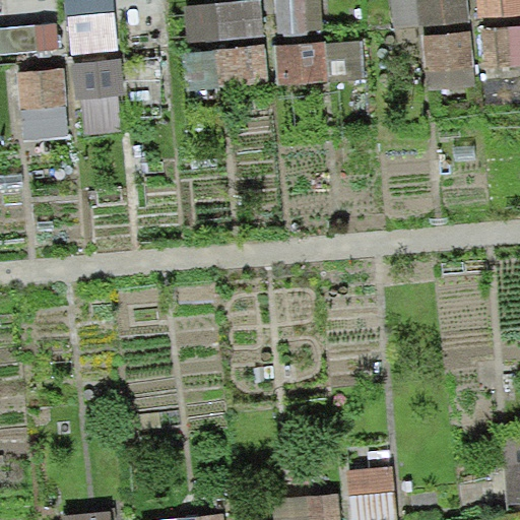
[(61,0),(9,0),(14,55),(66,50),(64,16),(61,0)]
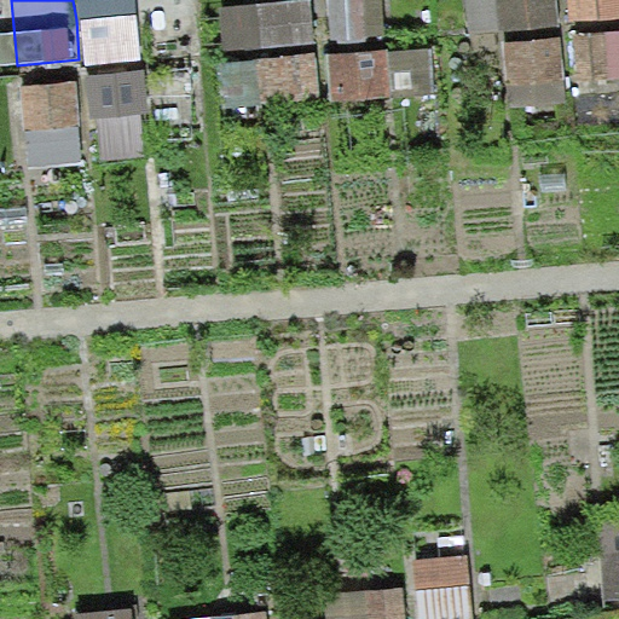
[(311,0),(276,0),(218,4),(223,46),(265,44),(317,41),(311,0)]
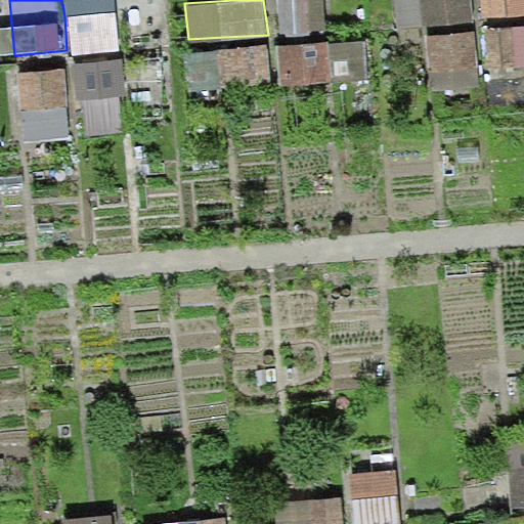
[(323,0),(277,0),(278,32),(324,31),(323,0)]
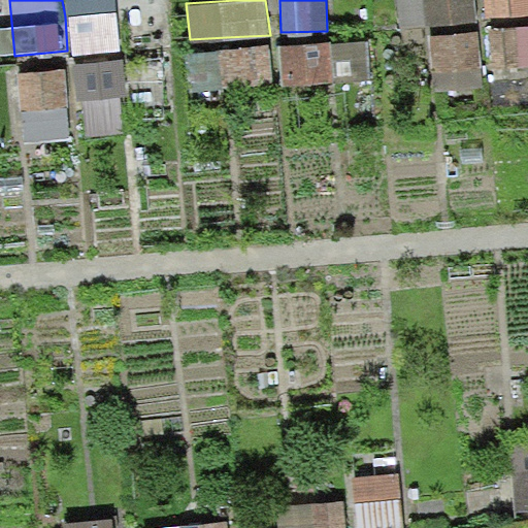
[(473,0),(395,0),(398,27),(476,20),(473,0)]
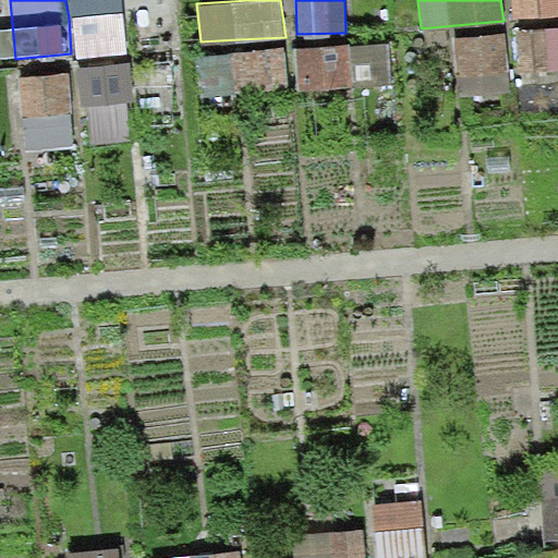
[(557,0),(513,0),(516,14),(557,11),(557,0)]
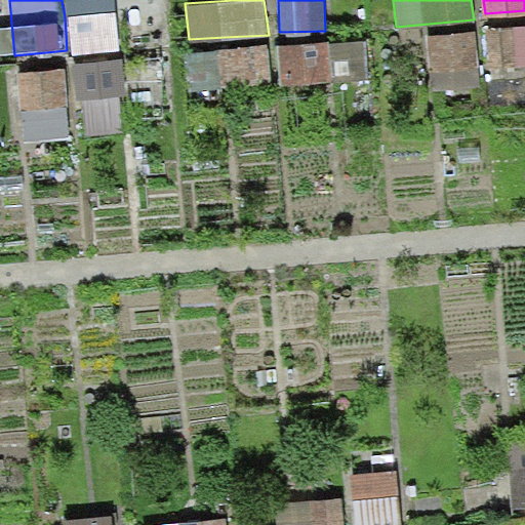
[(116,12),(65,16),(67,50),(118,47),(116,12)]
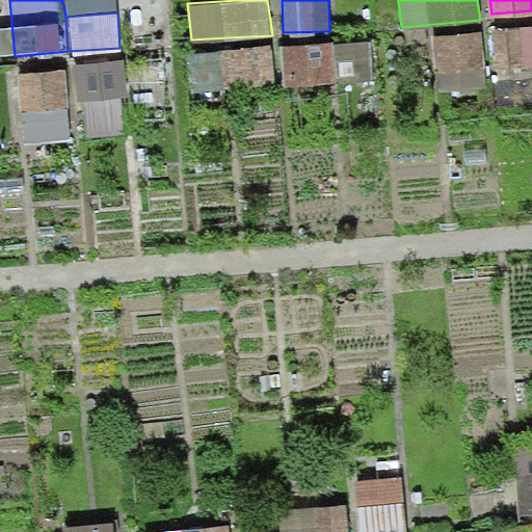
[(531,26),(495,28),(498,68),(531,67),(531,26)]
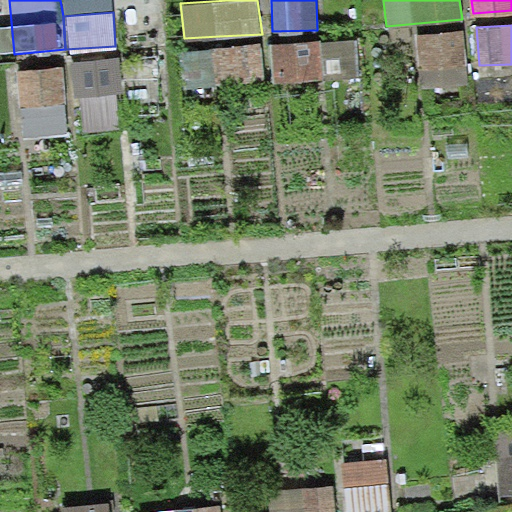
[(465,29),(414,35),(418,80),(470,74),(465,29)]
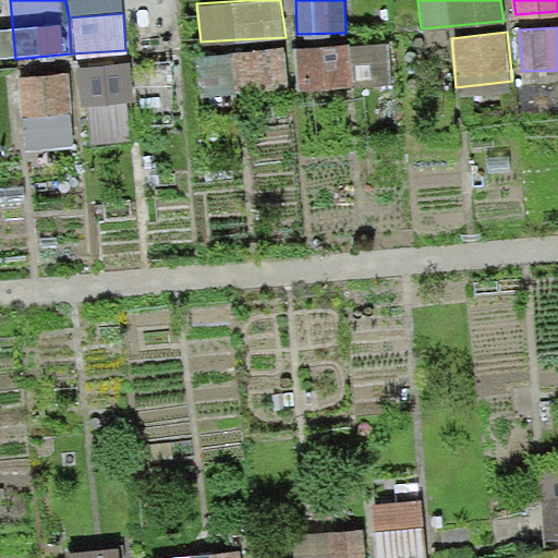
[(387,41),(342,45),(347,83),(391,81),(387,41)]
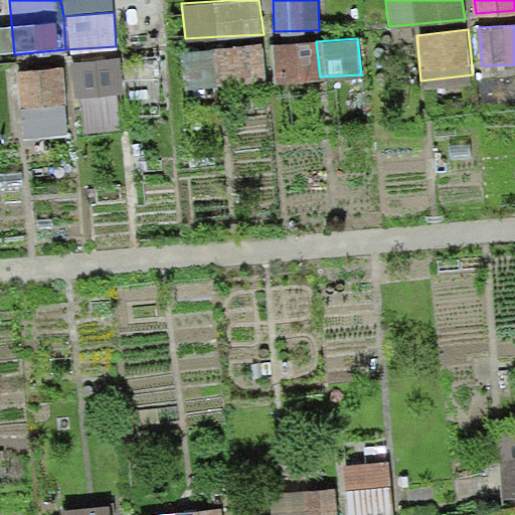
[(316,41),(272,44),(277,78),(320,76),(316,41)]
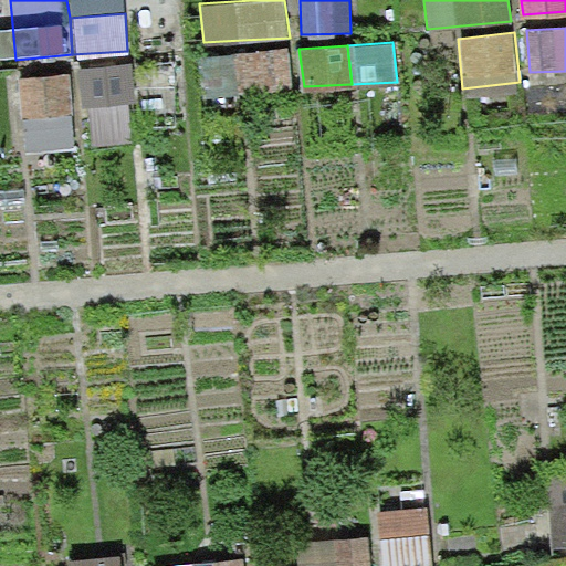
[(291,48),(198,56),(201,97),(295,88),(291,48)]
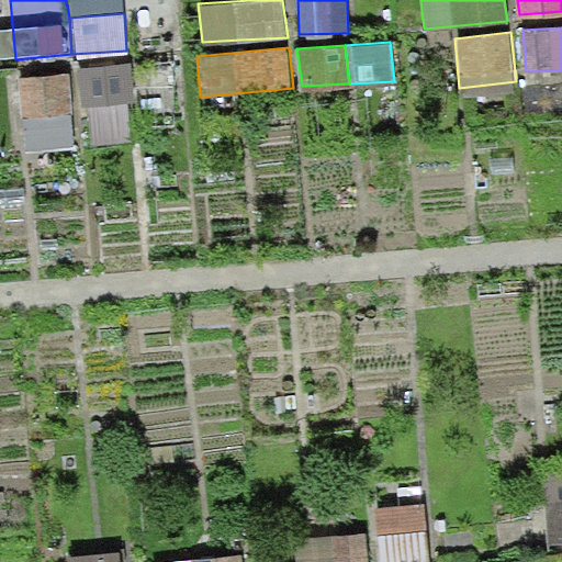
[(142,60),(77,65),(80,97),(144,93),(142,60)]
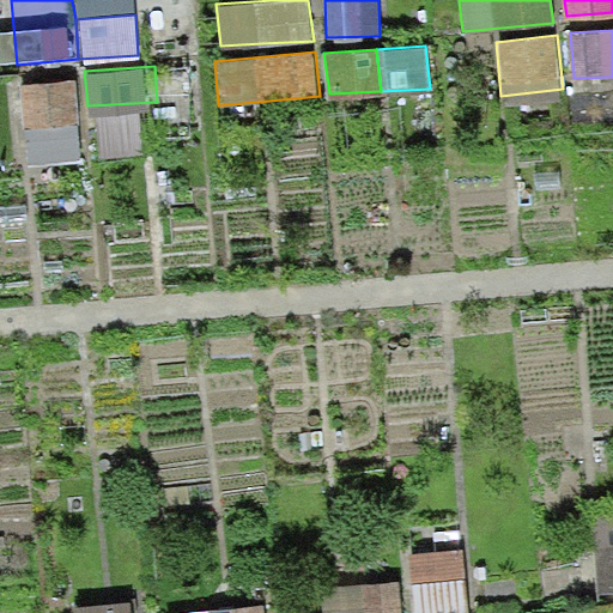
[(78,78),(20,84),(29,165),(85,161),(78,78)]
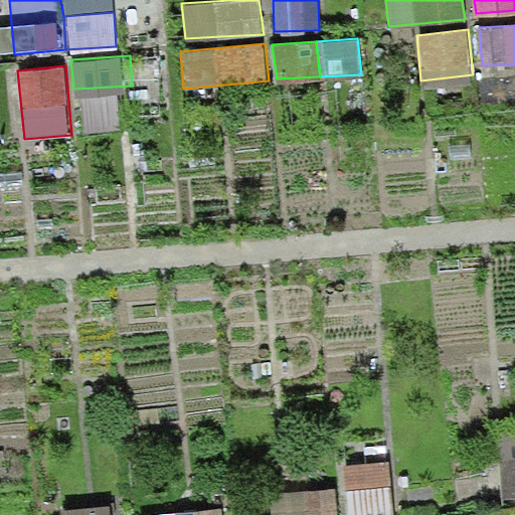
[(514,425),(498,427),(503,496),(514,495),(514,425)]
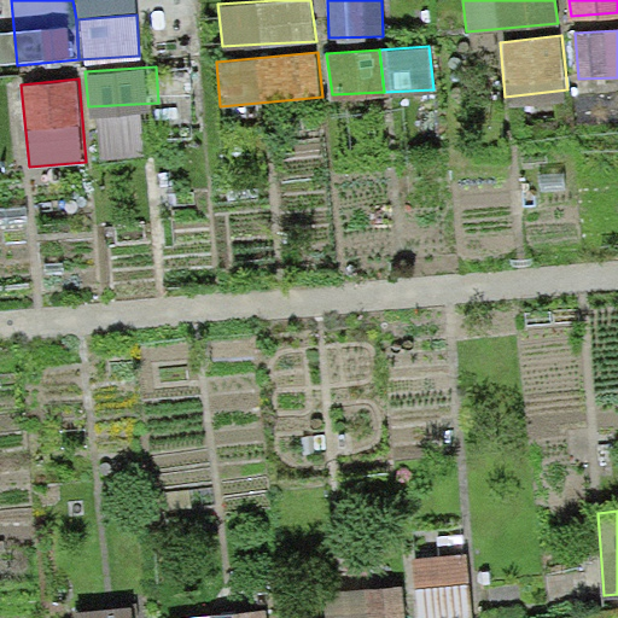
[(473,617),(467,553),(412,555),(414,617),(473,617)]
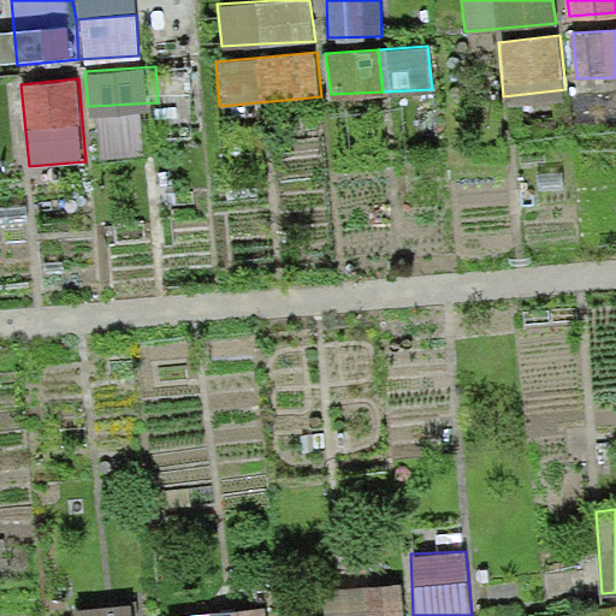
[(402,615),(400,582),(323,590),(324,615),(402,615)]
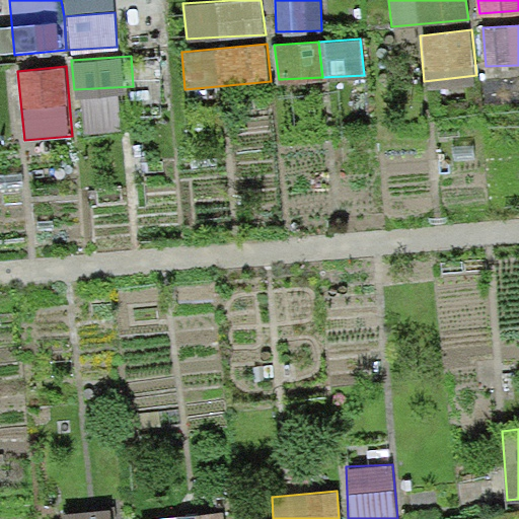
[(110,518),(109,509),(61,512),(61,518),(110,518)]
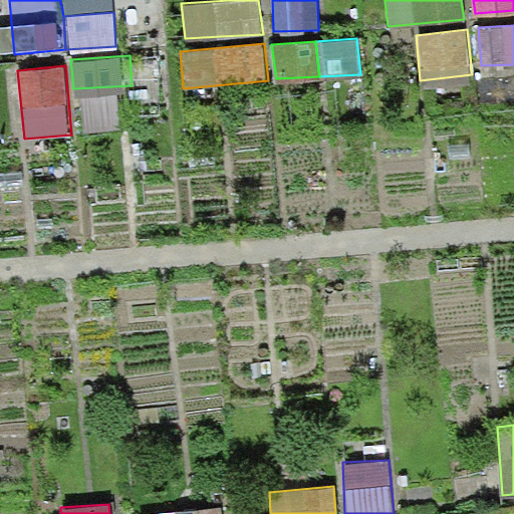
All buildings are outlined.
